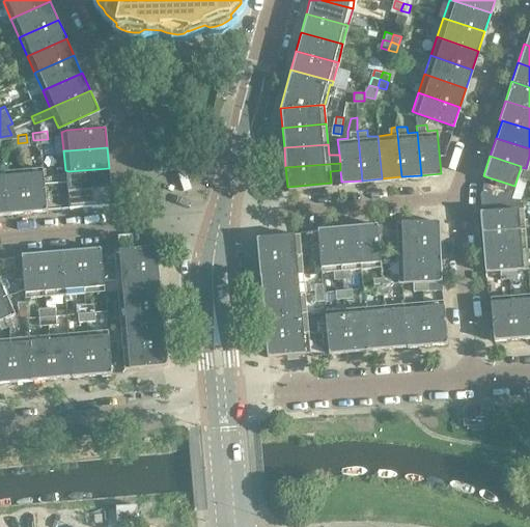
[(43,165),(22,167),(26,211),(46,209),(46,207),(44,175),(43,170),(43,165)]
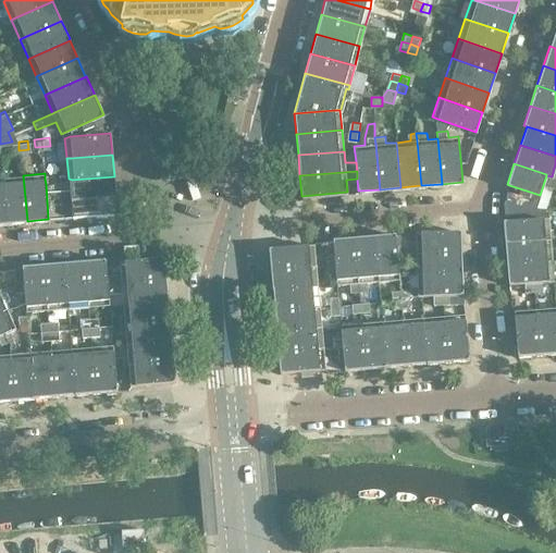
[(53,174),(45,173),(45,179),(46,184),(69,180),(68,173),(53,177),(53,174)]
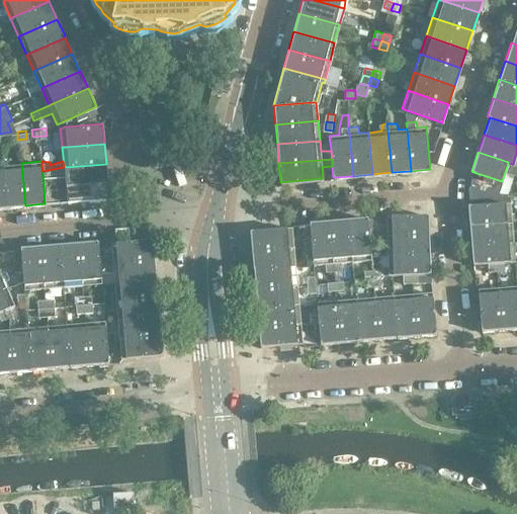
[(21,163),(2,165),(6,206),(25,205),(21,163)]
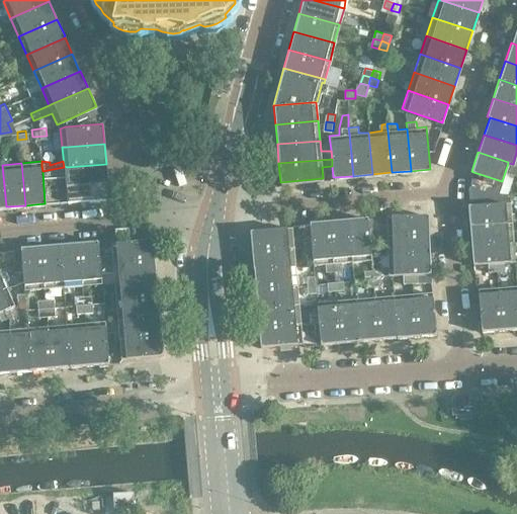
[(64,167),(42,171),(45,202),(68,200),(68,201),(108,197),(106,164),(67,167),(64,167)]
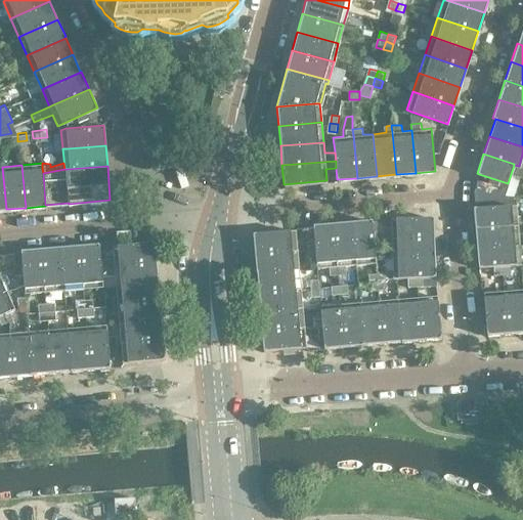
[(479,174),(474,189),(504,193),(508,183),(479,174)]
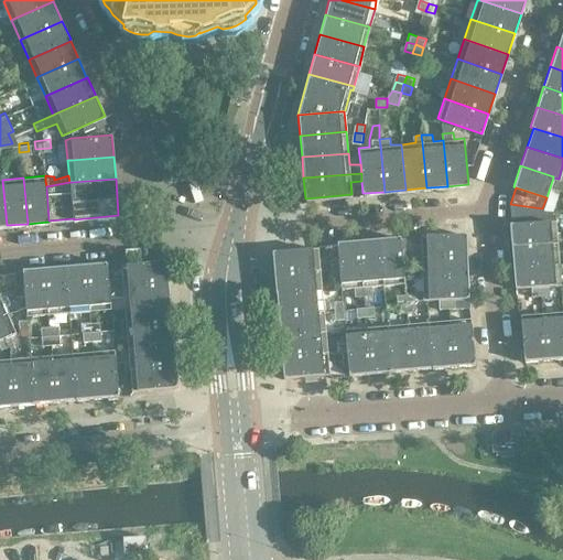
[(542,208),(510,204),(511,222),(550,219),(554,219),(554,210),(542,208)]
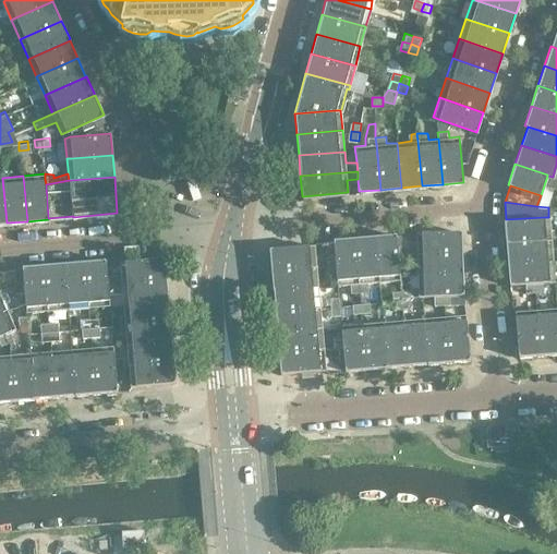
[(504,220),(506,241),(551,239),(548,217),(544,217),(506,219),(504,220)]
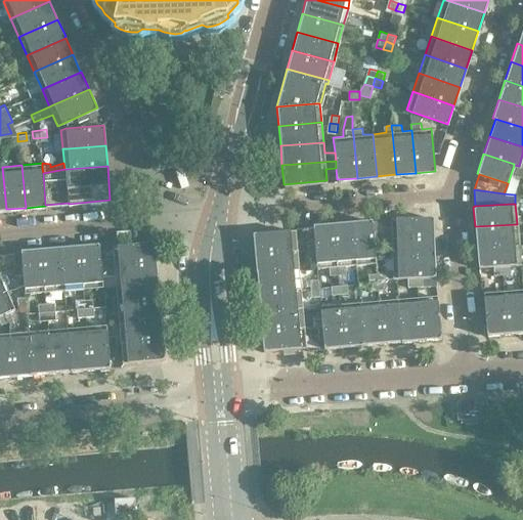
[(395,218),(391,217),(391,236),(433,235),(433,216),(395,217),(395,218)]
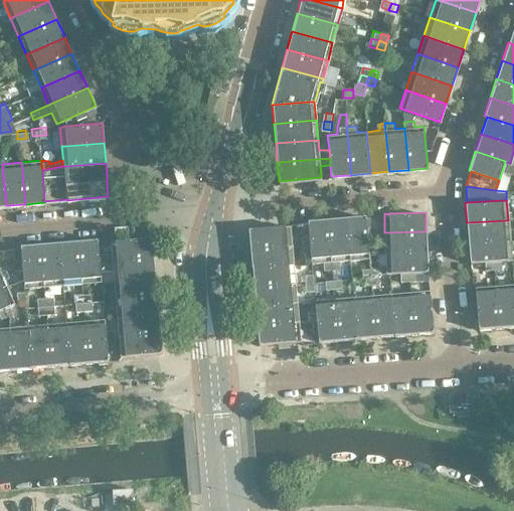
[(365,215),(346,217),(349,259),(368,257),(368,251),(366,225),(365,215)]
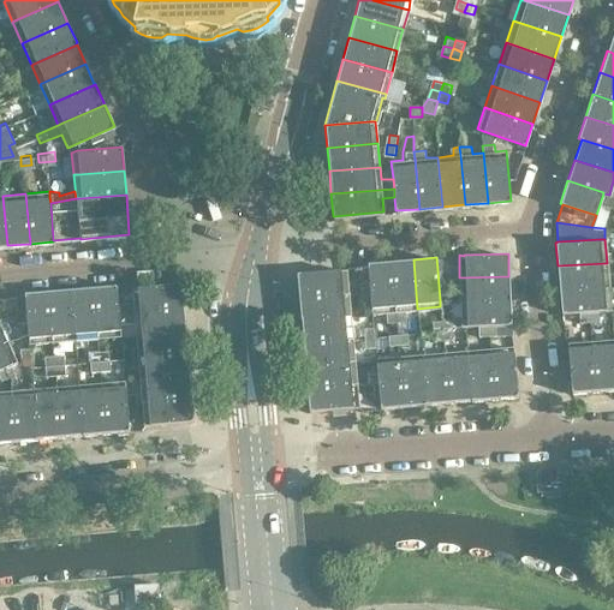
[(395,321),(405,320),(404,310),(417,309),(413,259),(391,261),(395,321)]
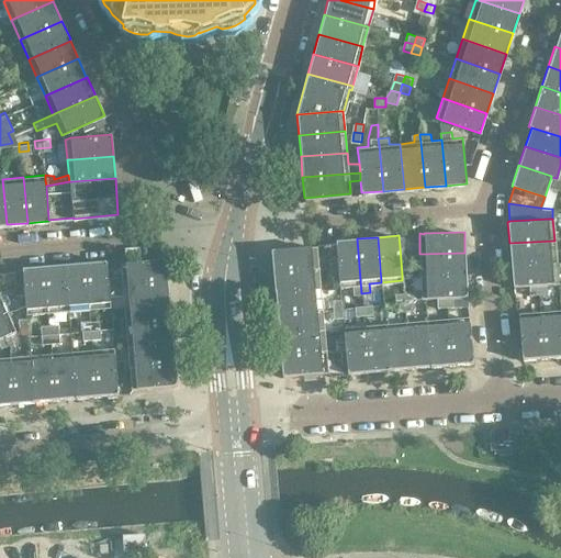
[(351,285),(352,294),(361,293),(357,238),(336,241),(336,245),(338,281),(339,281),(339,286),(351,285)]
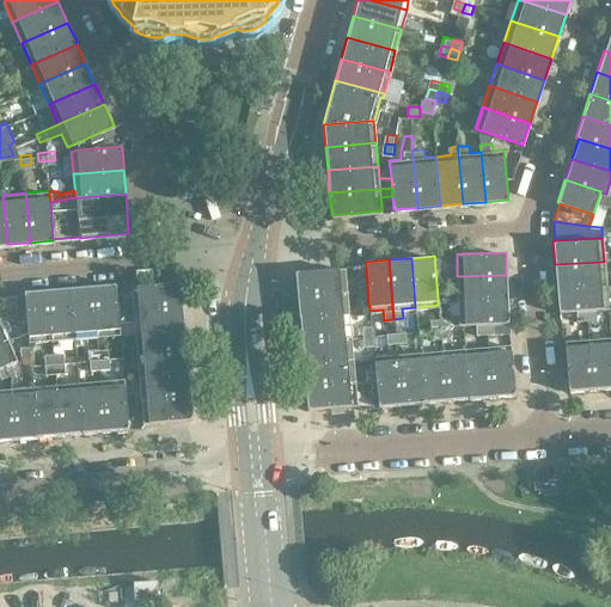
[(604,262),(555,264),(556,287),(606,284),(604,262)]
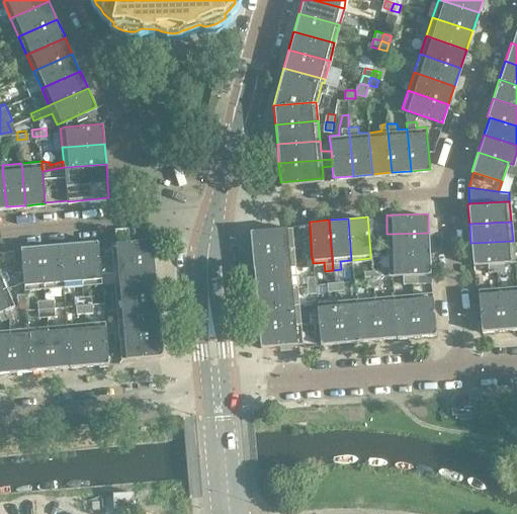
[(250,230),(252,249),(293,245),(291,230),(291,227),(250,230)]
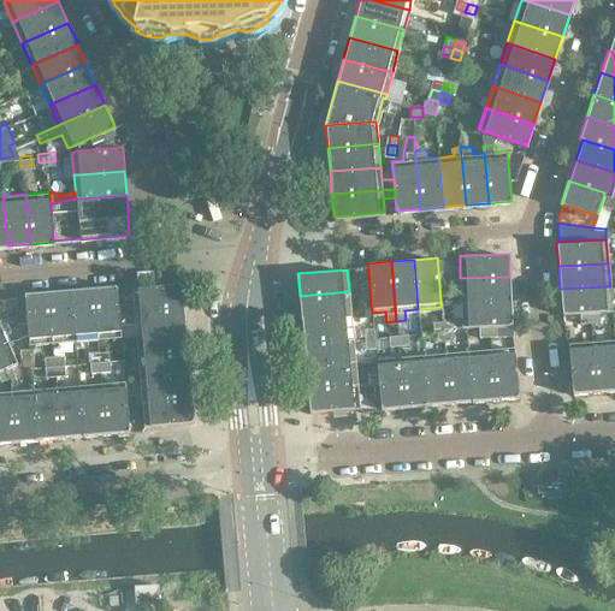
[(509,277),(460,278),(461,301),(510,301),(509,277)]
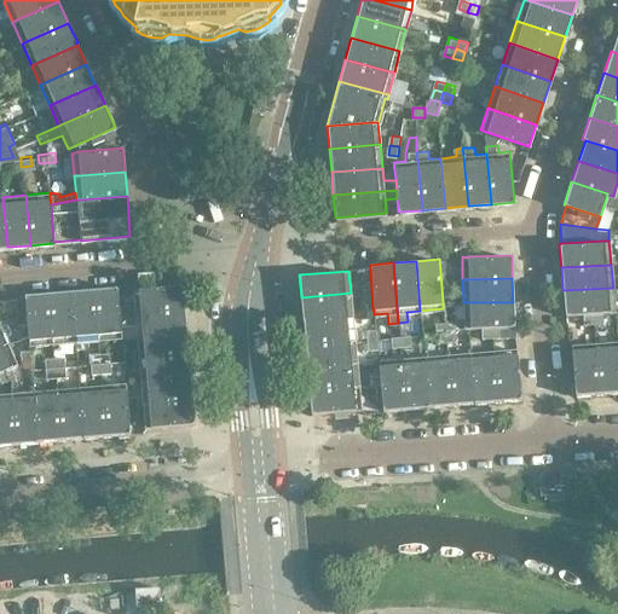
[(371,291),(370,282),(361,282),(362,291),(371,291)]
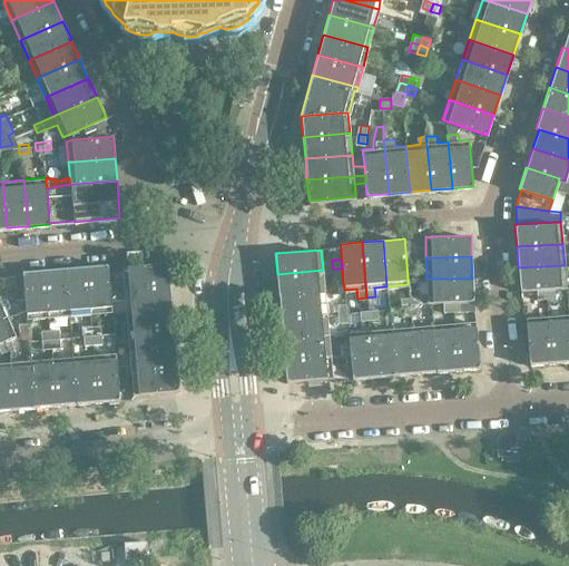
[(123,271),(121,271),(123,289),(169,283),(168,262),(123,266),(123,271)]
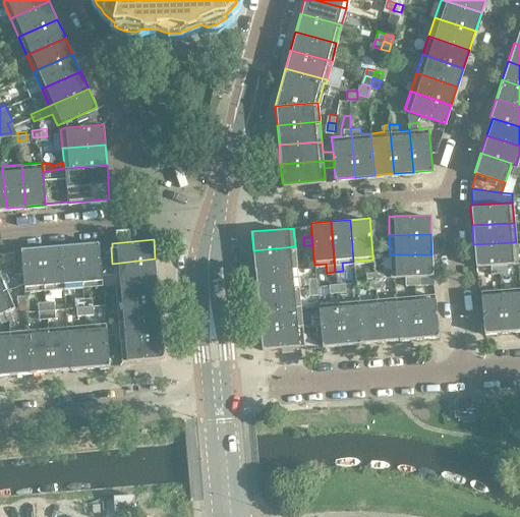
[(98,241),(78,242),(81,285),(102,283),(100,255),(99,246),(98,241)]
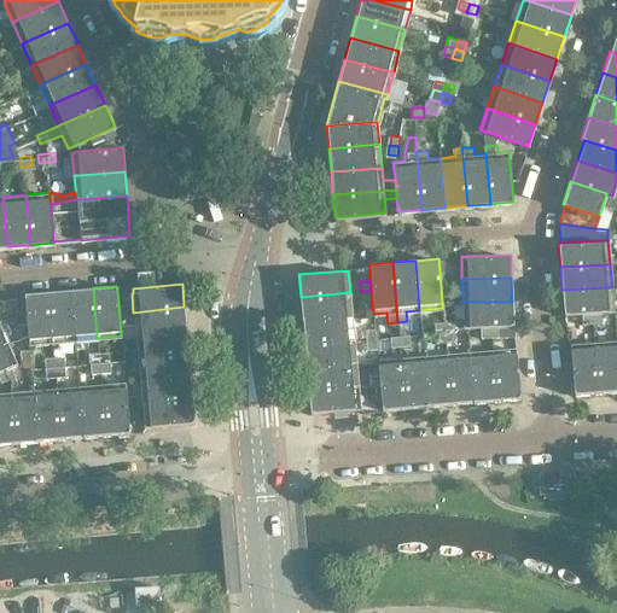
[(93,287),(70,290),(74,340),(97,338),(93,287)]
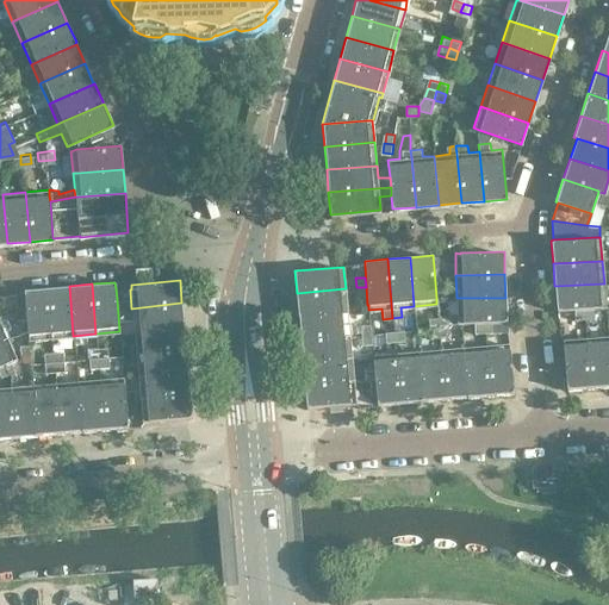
[(604,284),(554,286),(557,309),(607,306),(604,284)]
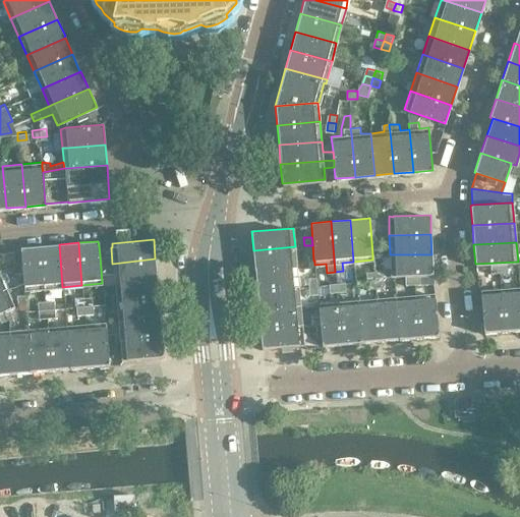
[(59,244),(40,246),(43,289),(62,287),(59,244)]
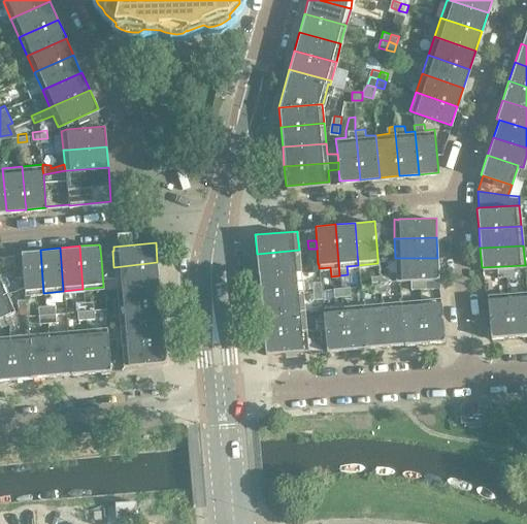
[(317,257),(317,249),(308,249),(308,257),(317,257)]
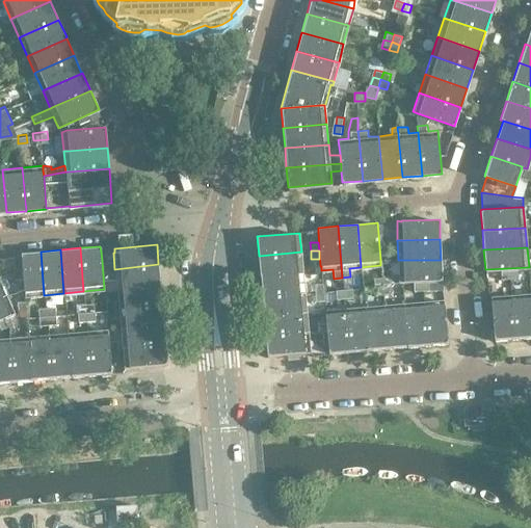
[(41,252),(21,253),(22,265),(24,291),(25,296),(44,295),(41,252)]
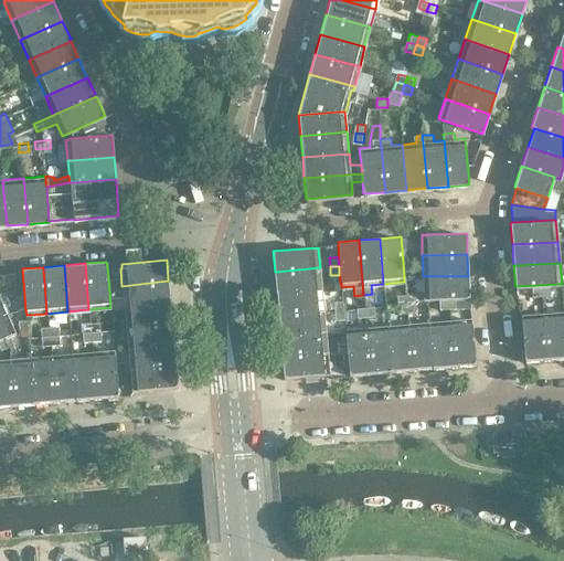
[(320,267),(275,272),(276,293),(321,288),(320,267)]
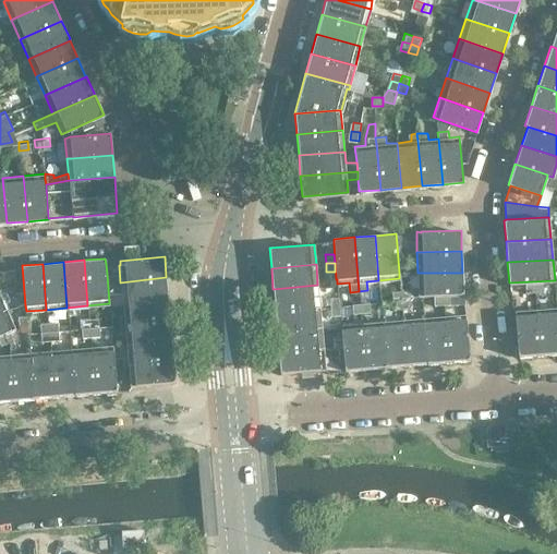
[(23,278),(22,265),(12,266),(13,272),(13,278),(23,278)]
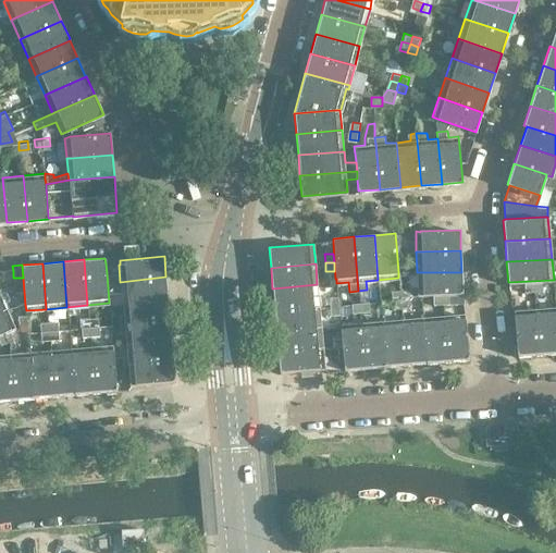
[(461,272),(417,272),(417,294),(422,294),(422,295),(461,293),(461,272)]
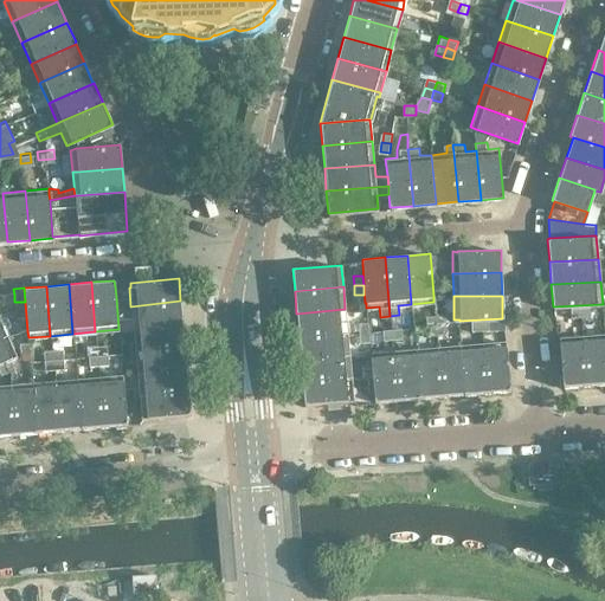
[(127,297),(117,298),(118,308),(128,307),(127,297)]
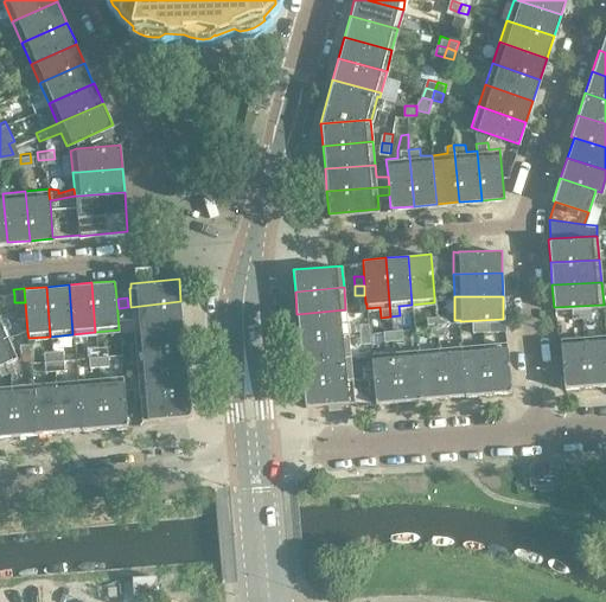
[(180,301),(131,307),(133,328),(183,324),(180,301)]
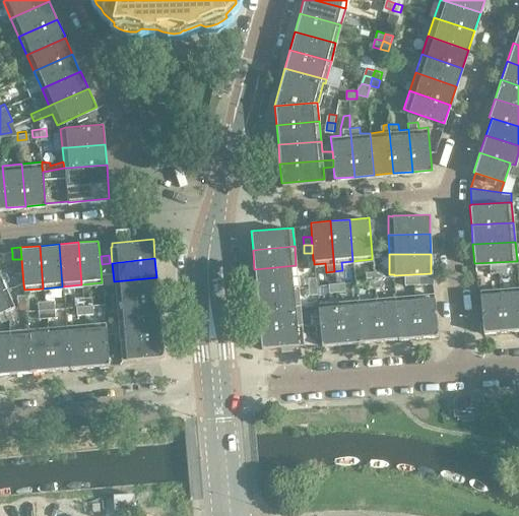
[(22,271),(21,259),(12,259),(13,271),(22,271)]
